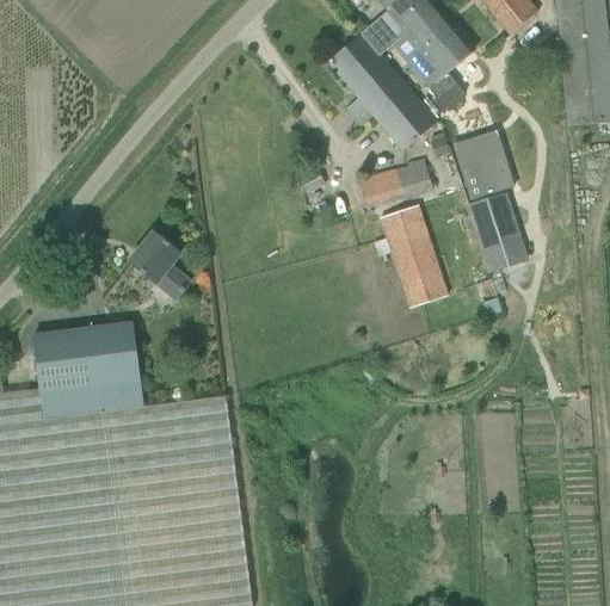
[(464,92),(449,73),(474,50),(432,0),(380,0),(388,10),(375,20),(376,22),(363,32),(380,50),(393,41),(431,87),(438,96),(435,99),(443,110),(464,92)]
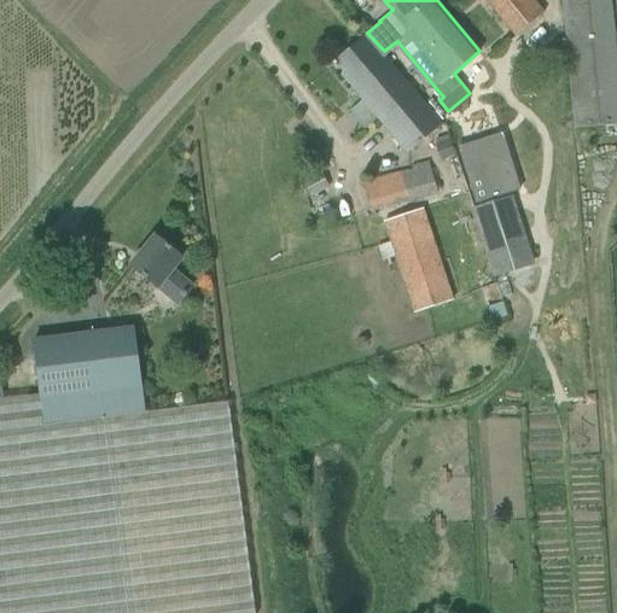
[(545,11),(535,0),(488,0),(517,34),(545,11)]
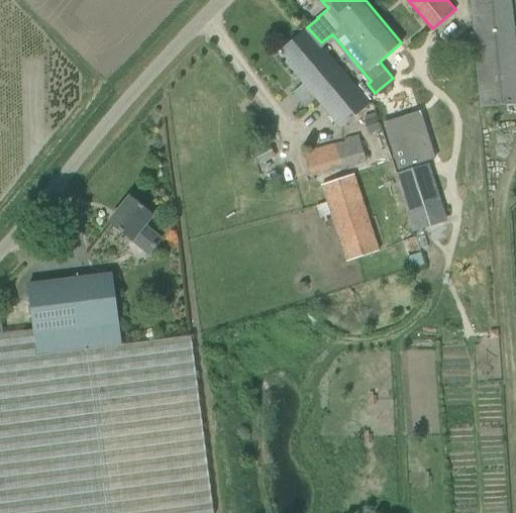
[(472,0),(483,105),(515,101),(515,55),(510,0),(472,0)]
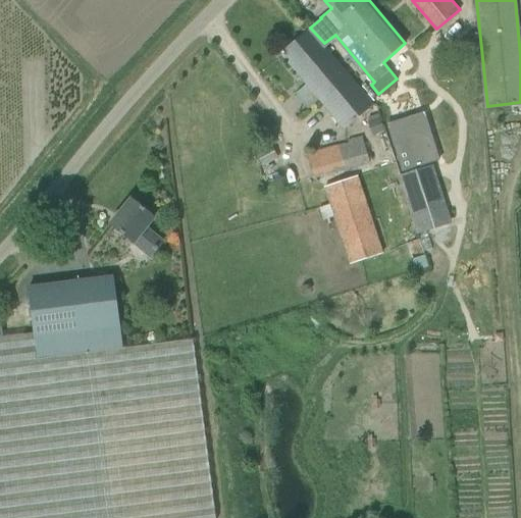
[(310,28),(309,27),(281,50),(307,82),(296,92),(308,107),(320,97),(346,127),(373,103),(324,43),(310,28)]
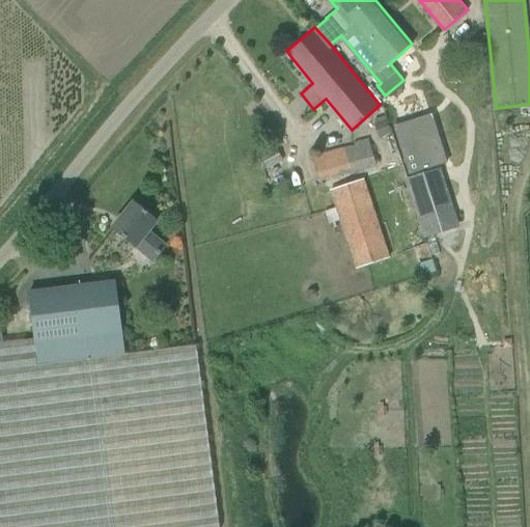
[(406,163),(409,172),(447,160),(431,112),(393,125),(406,163)]
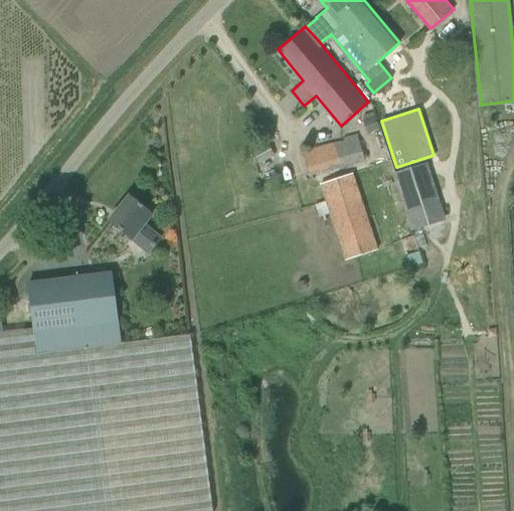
[(363,119),(367,132),(380,128),(375,114),(363,119)]
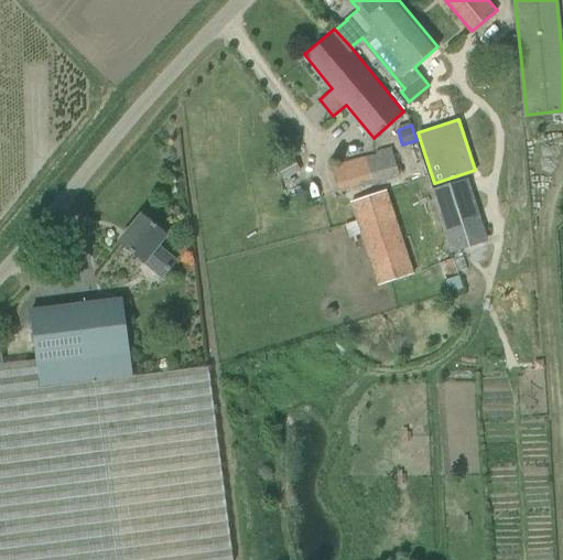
[(277,163),(284,179),(302,169),(294,154),(277,163)]
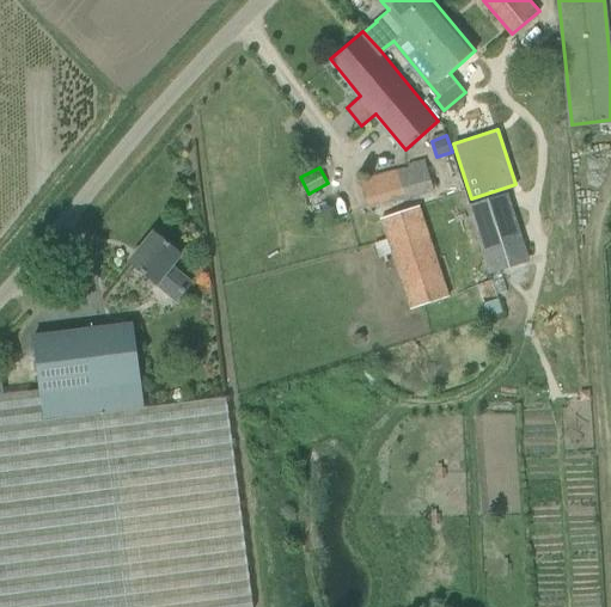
[(396,169),(361,179),(368,204),(403,194),(396,169)]
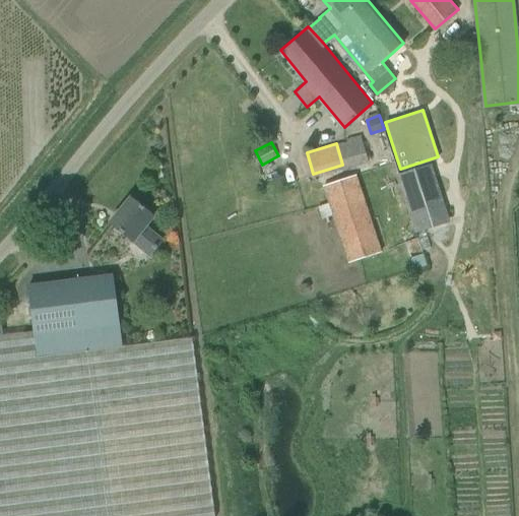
[(399,174),(416,230),(449,219),(445,205),(431,163),(402,173),(399,174)]
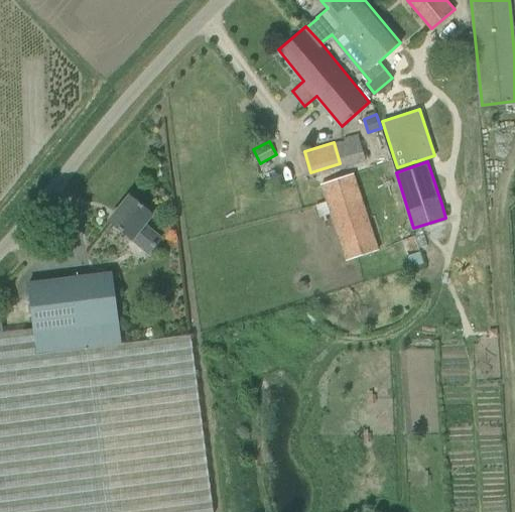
[(378,249),(353,172),(322,182),(347,259),(378,249)]
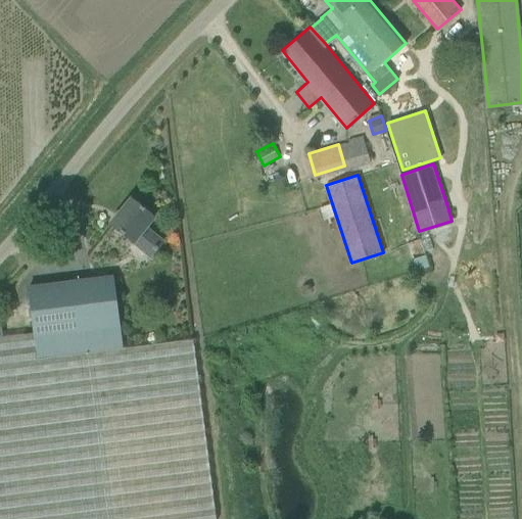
[(132,197),(111,223),(134,241),(151,254),(163,240),(146,227),(154,216),(132,197)]
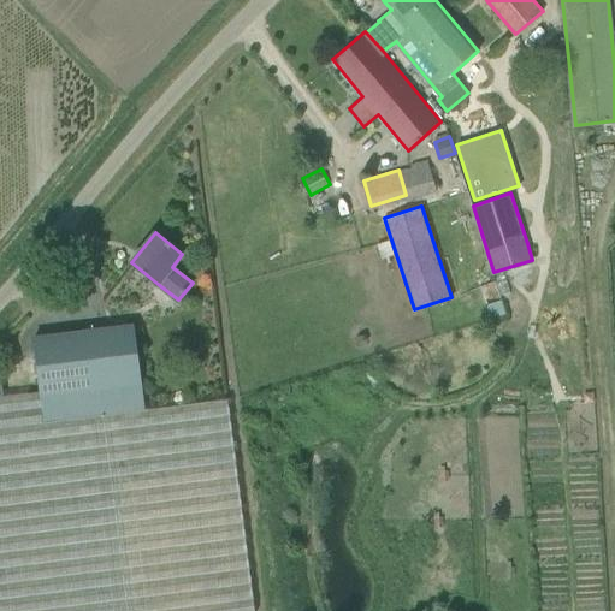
[(0,610),(254,610),(228,398),(145,408),(140,374),(134,324),(35,336),(41,389),(5,393),(3,374),(0,374),(0,610)]
